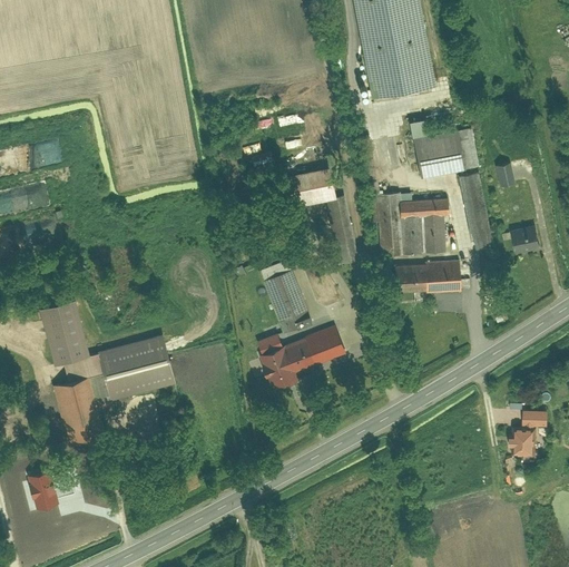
[(437,88),(420,0),(353,0),(372,99),(437,88)]
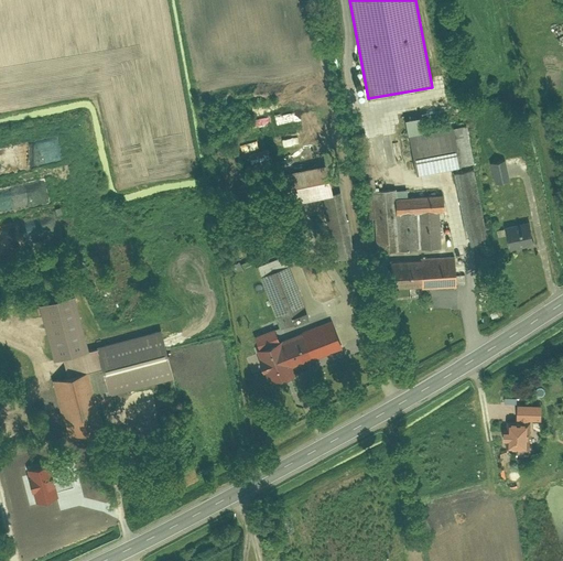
[(402,103),(409,138),(421,136),(413,100),(402,103)]
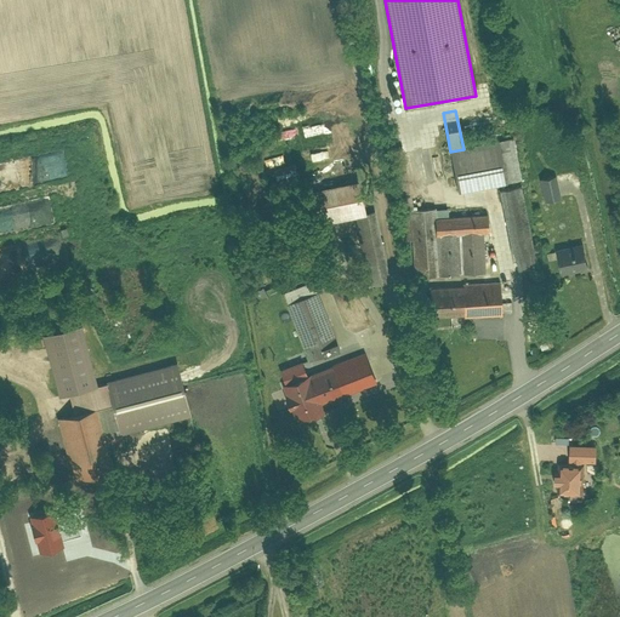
[(308,140),(345,131),(342,123),(306,131),(308,140)]
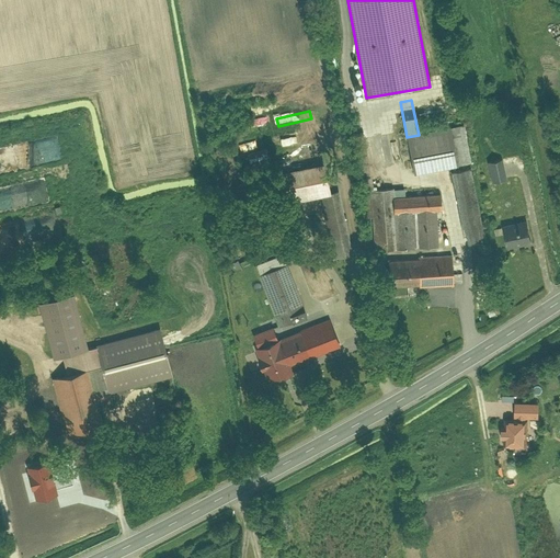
[(419,135),(407,137),(415,175),(471,164),(464,125),(419,135)]
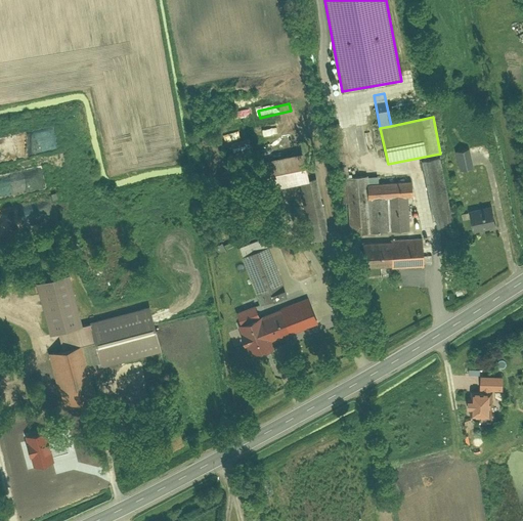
[(342,205),(348,205),(347,179),(349,179),(339,126),(328,128),(342,205)]
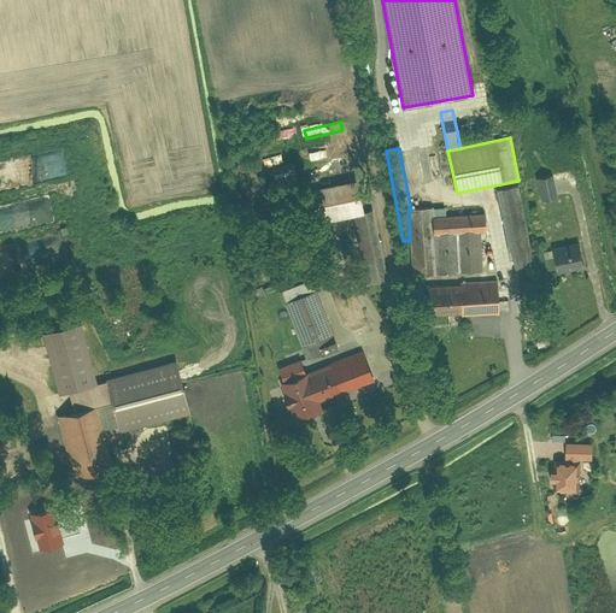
[(295,168),(277,170),(279,181),(298,177),(295,168)]
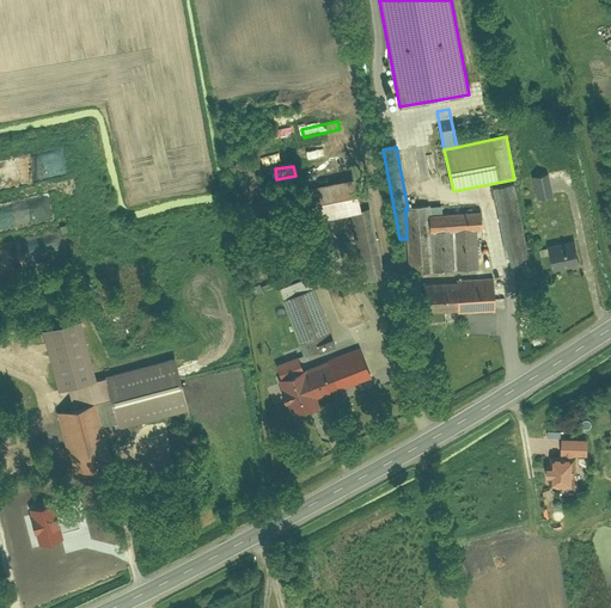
[(548,174),(533,177),(538,198),(553,195),(548,174)]
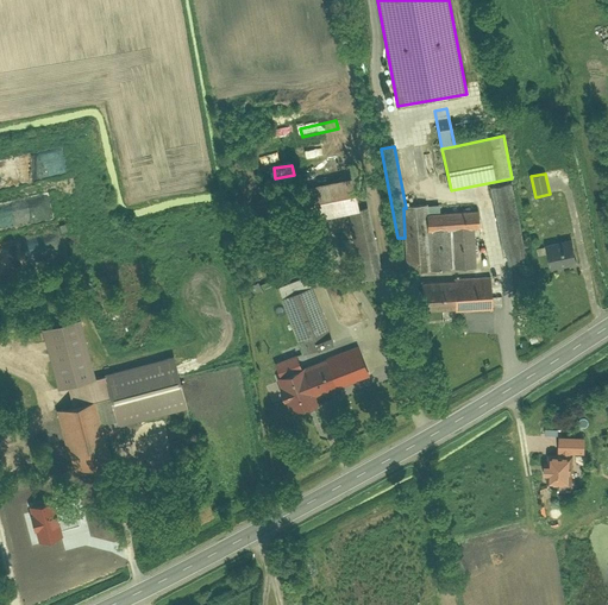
[(351,178),(304,189),(311,224),(348,215),(358,213),(358,209),(351,178)]
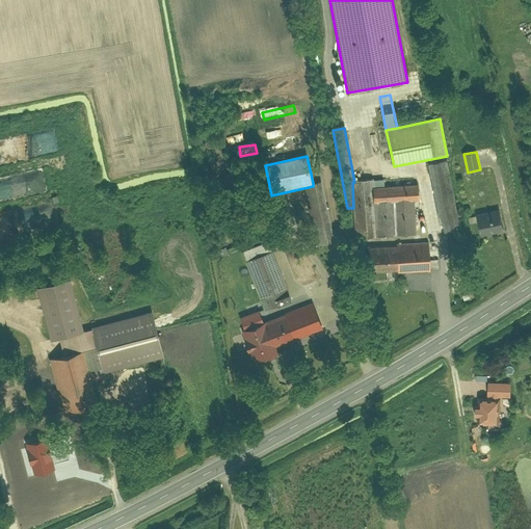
[(447,161),(428,165),(445,252),(465,247),(447,161)]
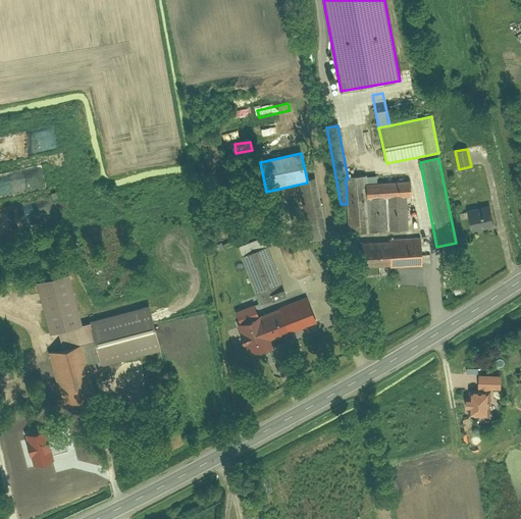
[(349,235),(369,234),(368,200),(367,186),(366,177),(348,178),(346,178),(347,204),(349,235)]
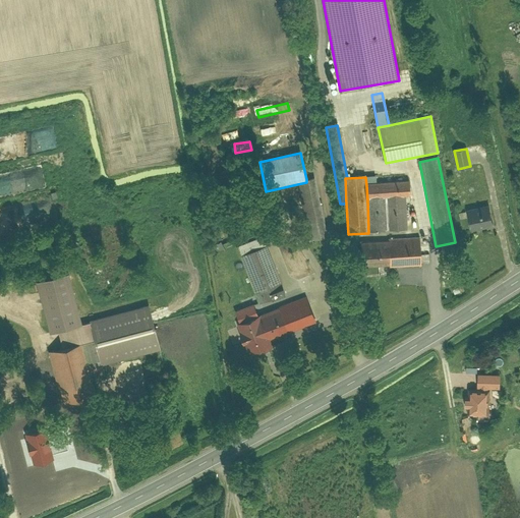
[(314,178),(306,179),(306,182),(297,184),(309,242),(327,238),(314,178)]
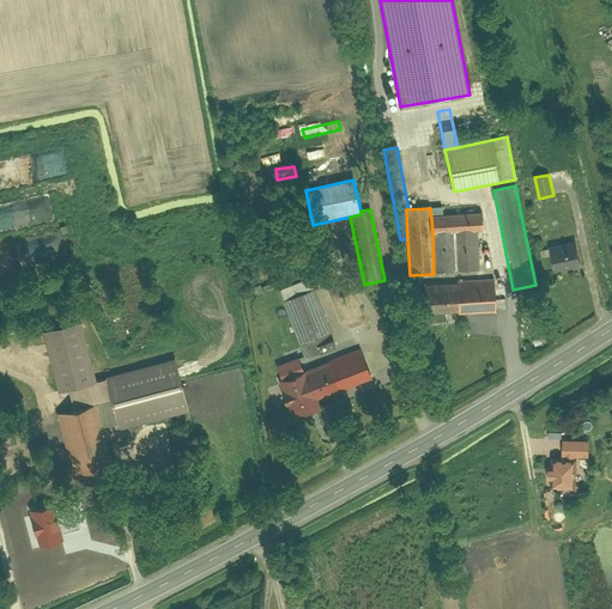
[(484,231),(483,214),(431,218),(432,235),(455,232),(477,231),(484,231)]
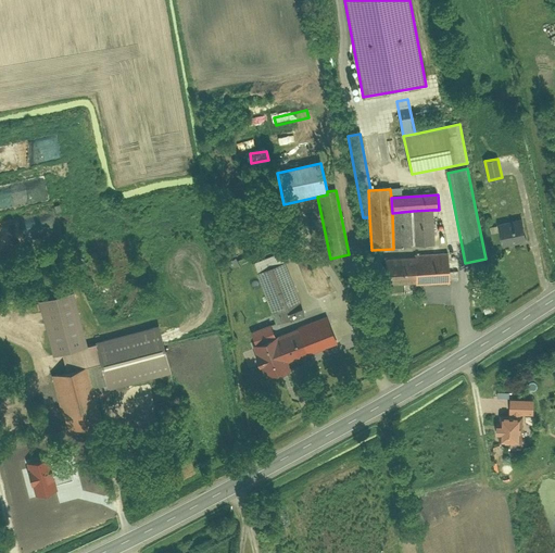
[(415,248),(434,247),(432,210),(413,211),(415,248)]
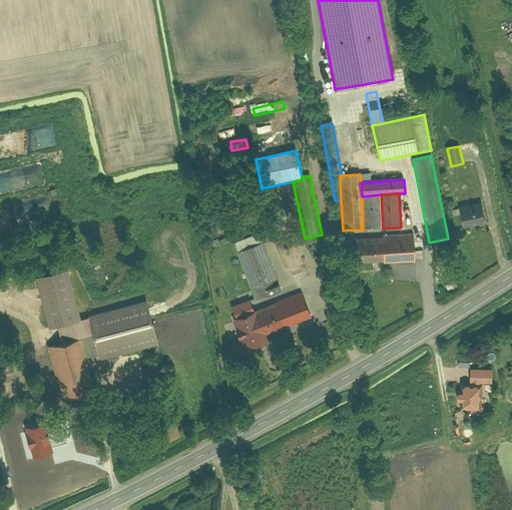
[(363,229),(383,228),(381,194),(362,196),(363,229)]
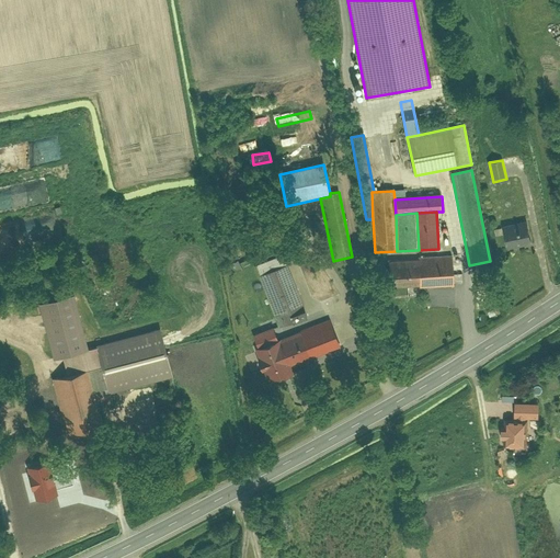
[(530,223),(504,228),(509,248),(535,241),(530,223)]
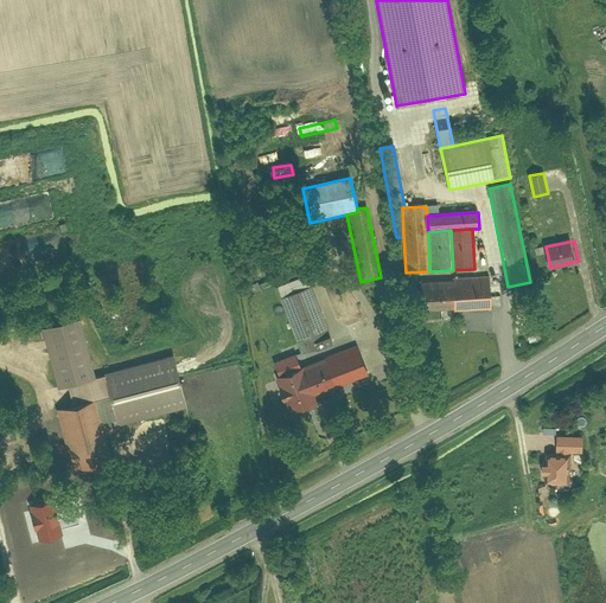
[(306,277),(276,289),(303,355),(332,344),(306,277)]
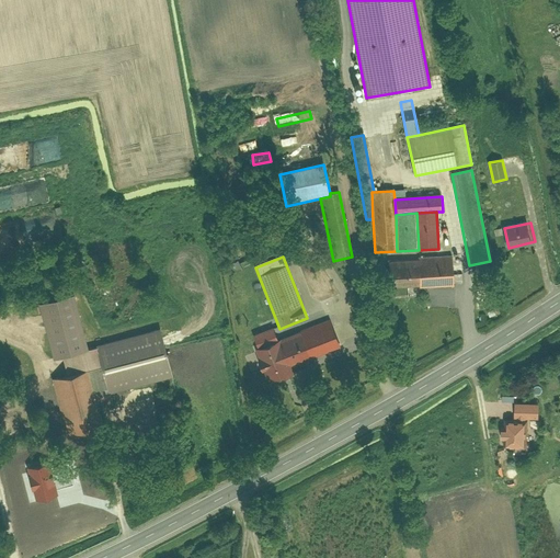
[(420,262),(389,263),(390,287),(420,286),(421,288),(454,286),(452,258),(420,259),(420,262)]
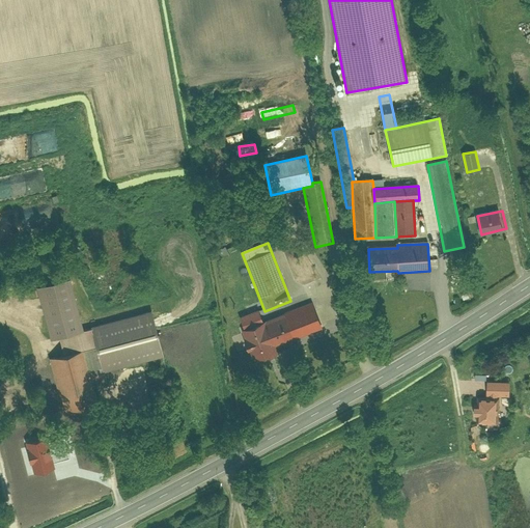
[(54,340),(60,338),(85,332),(72,280),(39,288),(54,340)]
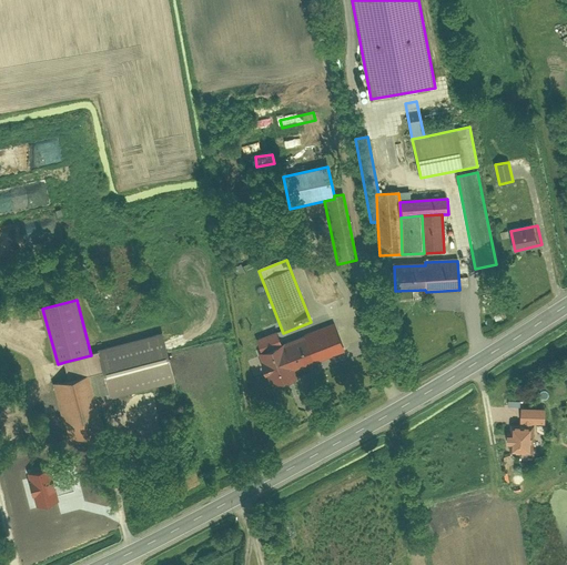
[(280,346),(292,375),(345,353),(333,324),(280,346)]
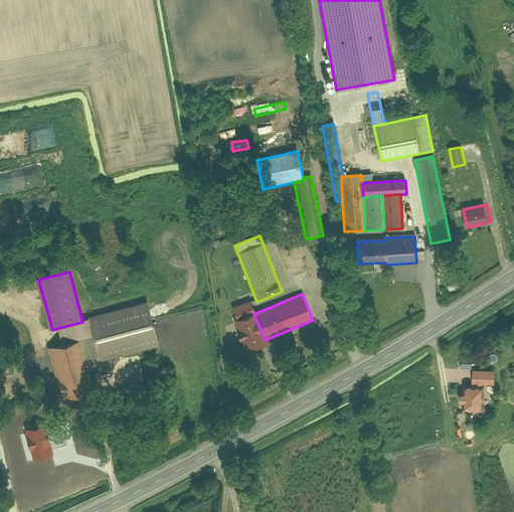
[(231,309),(235,321),(253,314),(249,302),(231,309)]
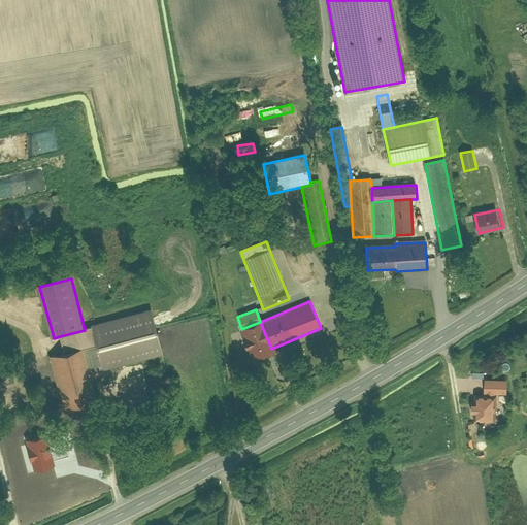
[(92,326),(93,328),(97,346),(104,371),(163,356),(151,310),(92,326)]
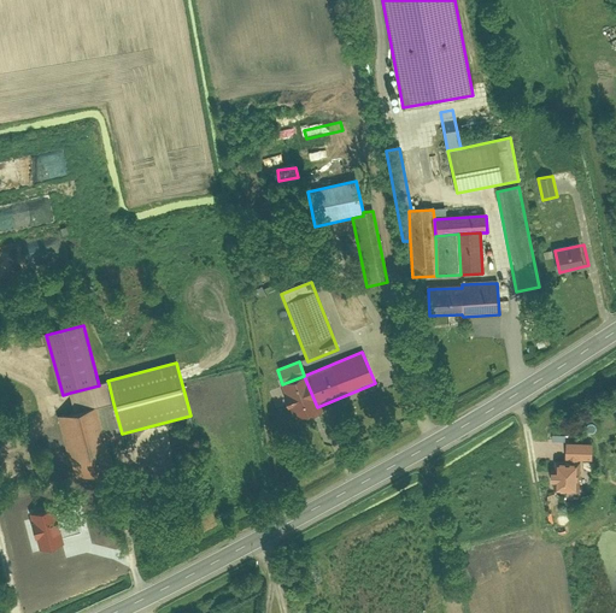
[(282,384),(281,385),(286,400),(282,401),(286,410),(291,408),(294,418),(306,414),(308,418),(320,412),(317,407),(304,376),(282,384)]
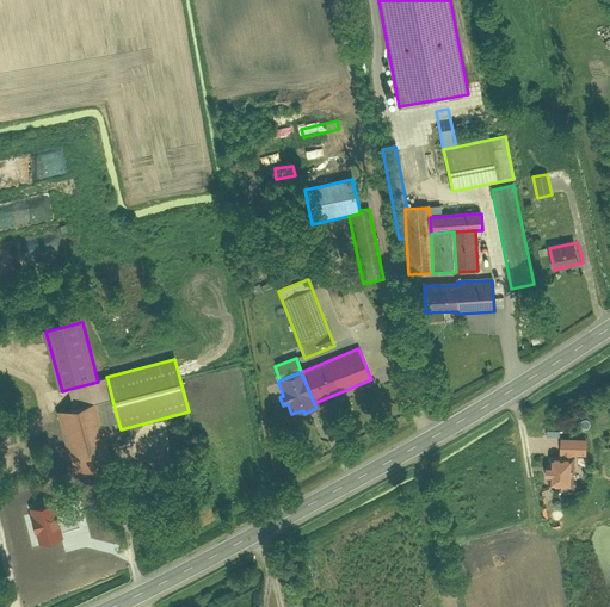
[(69,389),(75,409),(97,404),(112,400),(108,379),(98,382),(69,389)]
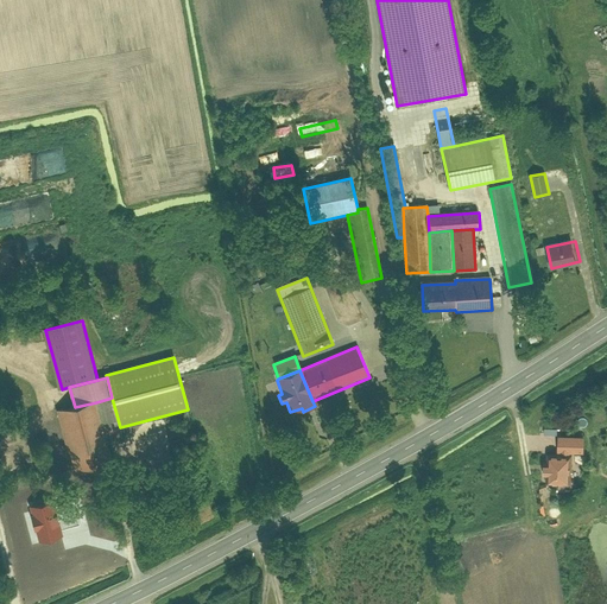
[(112,398),(96,402),(108,443),(124,439),(120,427),(112,398)]
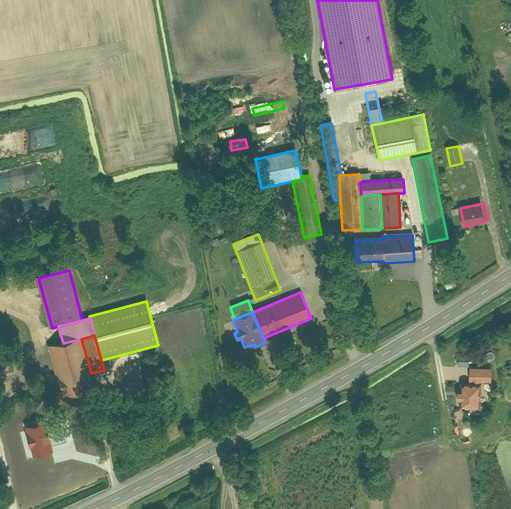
[(63,343),(49,347),(58,383),(61,383),(65,397),(95,390),(91,373),(81,339),(63,343)]
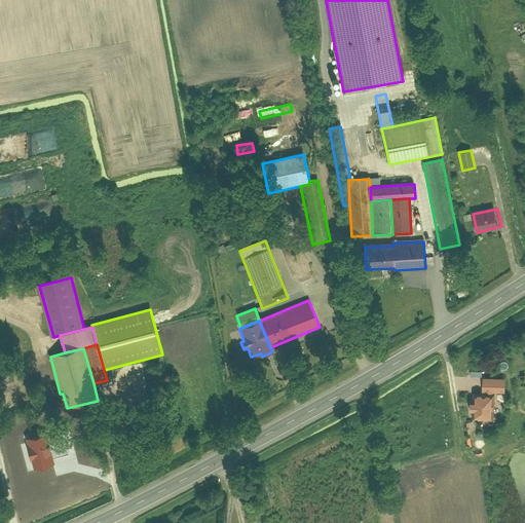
[(483,380),(483,395),(494,395),(504,395),(504,380),(483,380)]
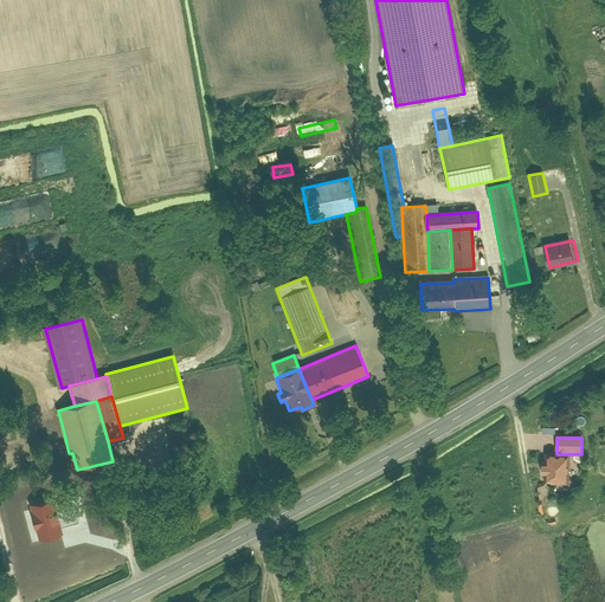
[(542,464),(542,476),(546,476),(546,484),(568,484),(570,454),(557,454),(549,454),(549,464),(542,464)]
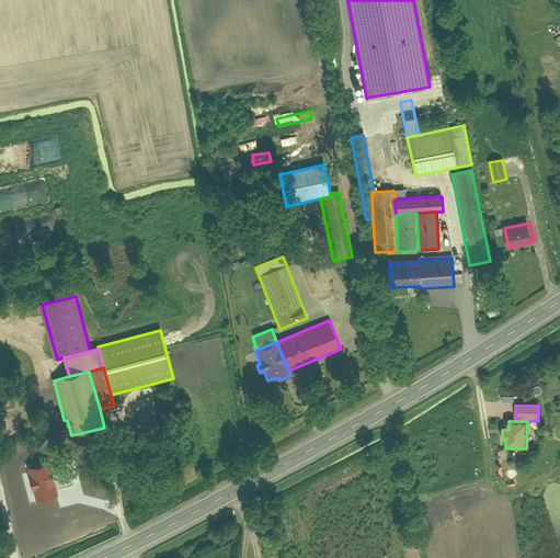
[(52,468),(49,463),(27,469),(37,502),(59,497),(57,490),(52,468)]
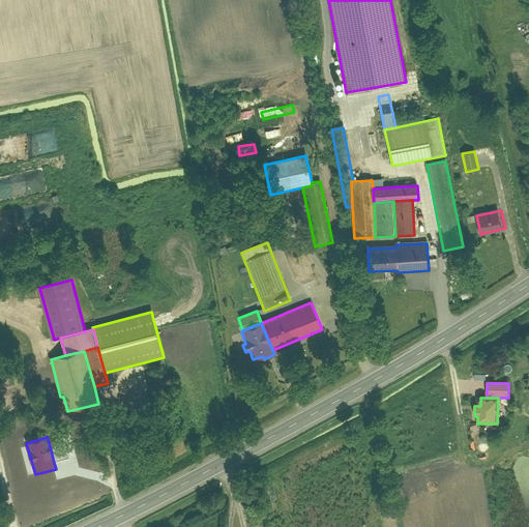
[(63,438),(49,442),(54,463),(68,459),(63,438)]
